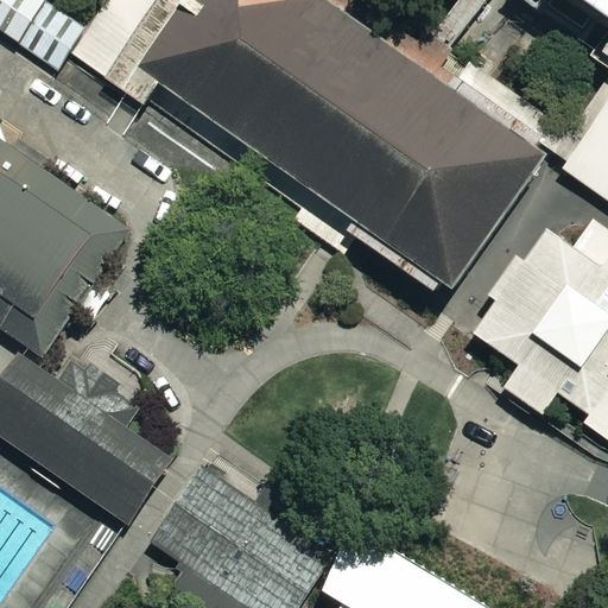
[(88,30),(44,0),(0,0),(0,29),(59,70),(88,30)]
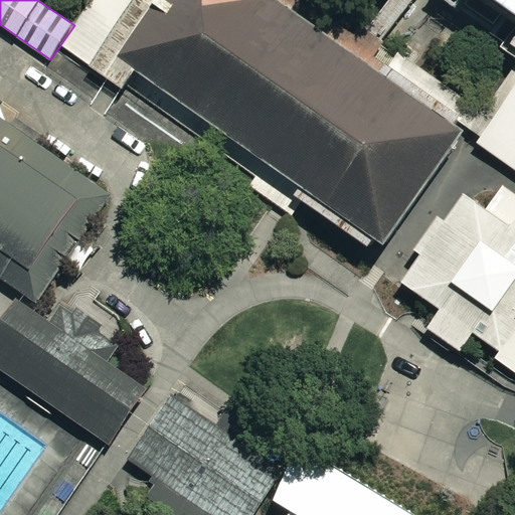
[(254,154),(276,169),(308,192),(375,238),(385,244),(465,131),(455,124),(368,63),(278,0),(91,0),(74,25),(59,46),(107,77),(115,82),(123,88),(136,72),(154,84),(162,91),(213,126),(254,154)]
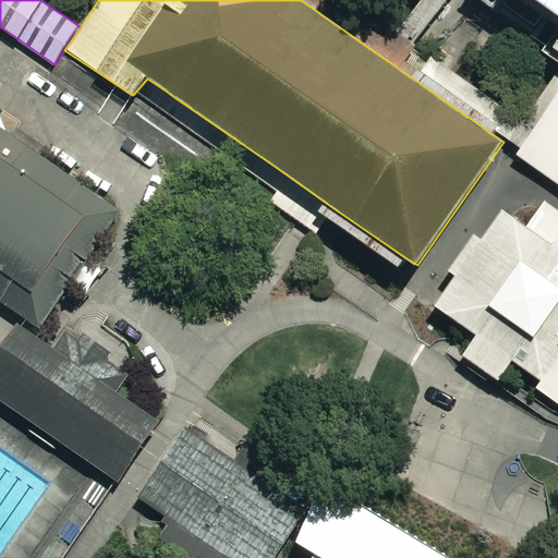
[(391,39),(336,0),(301,0),(399,69),(404,60),(410,52),(391,39)]
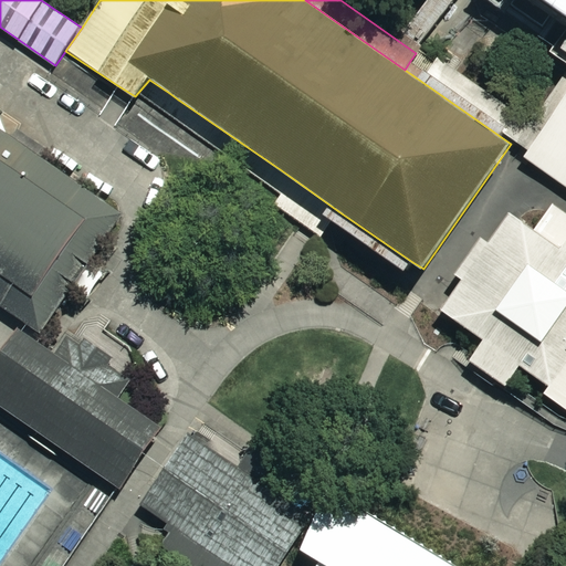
[(425,0),(397,40),(416,53),(441,17),(452,0),(425,0)]
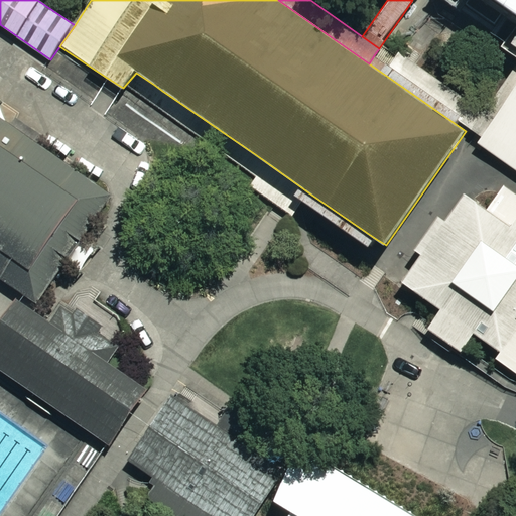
[(515,0),(492,0),(515,17),(515,0)]
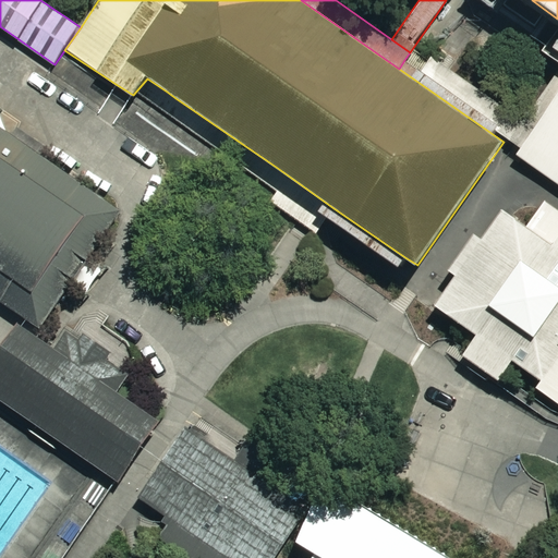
[(404,60),(399,69),(493,134),(498,128),(519,142),(526,132),(557,91),(557,69),(556,72),(523,119),(453,71),(443,63),(431,56),(421,71),(404,60)]
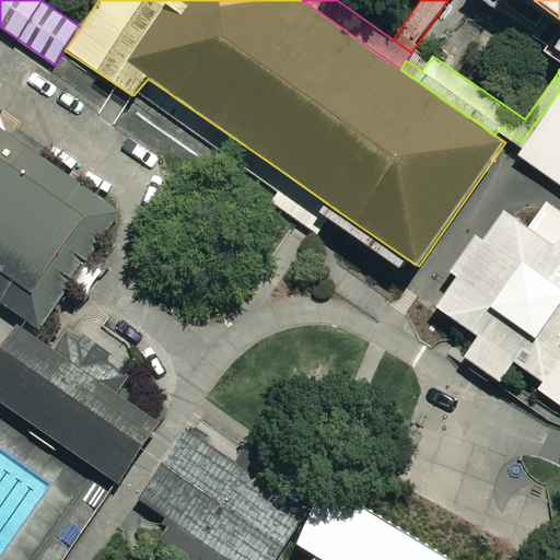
[(559,91),(528,132),(559,155),(559,91)]
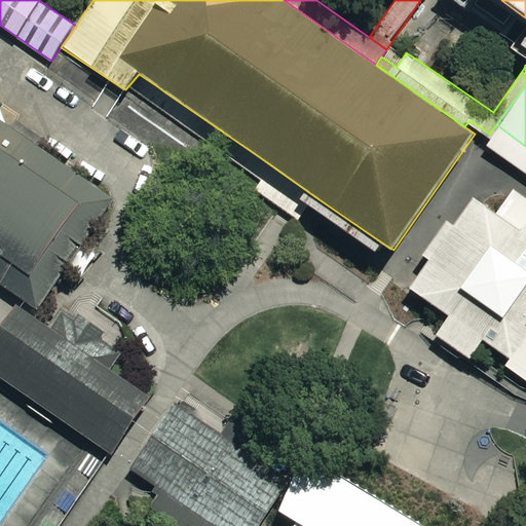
[(383,243),(157,86),(148,100),(261,180),(255,191),(299,220),(307,205),(376,254),(383,243)]
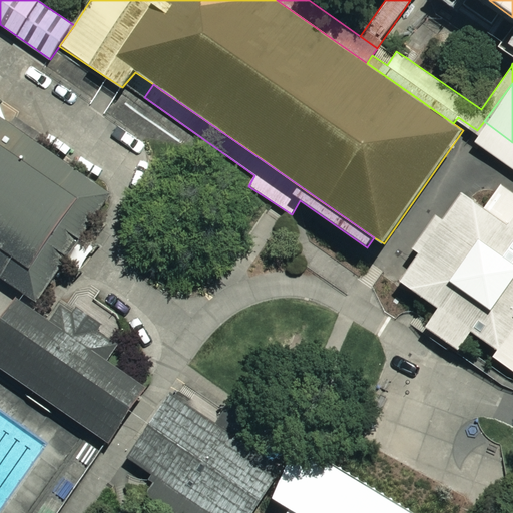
[(0,277),(36,302),(66,258),(72,248),(80,236),(110,193),(33,139),(4,120),(0,116),(0,277)]
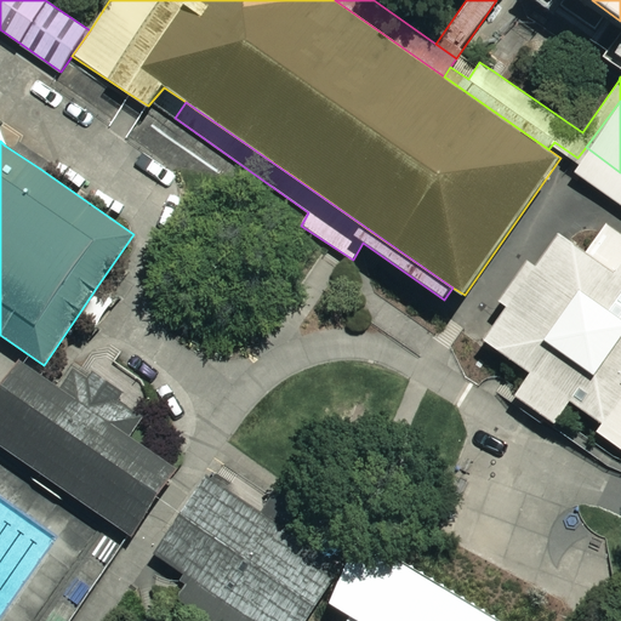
[(586,181),(620,205),(620,172),(586,147),(575,161),(577,164),(579,165),(575,170),(586,178),(586,181)]
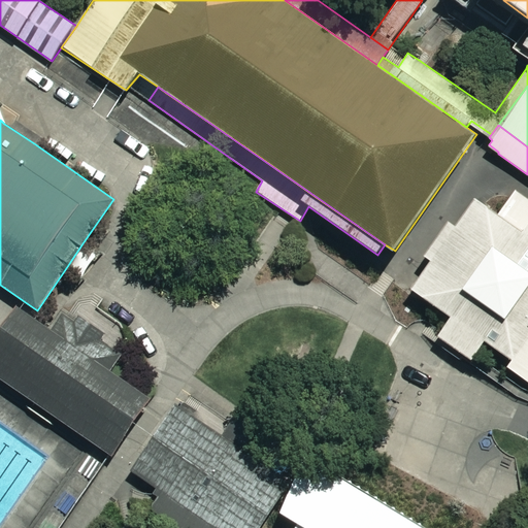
[(527,198),(516,190),(498,213),(475,199),(456,227),(449,222),(424,256),(431,261),(411,290),(451,318),(441,331),(438,335),(453,345),(464,355),(470,360),(473,356),(476,353),(485,342),(512,361),(508,367),(527,382),(527,198)]
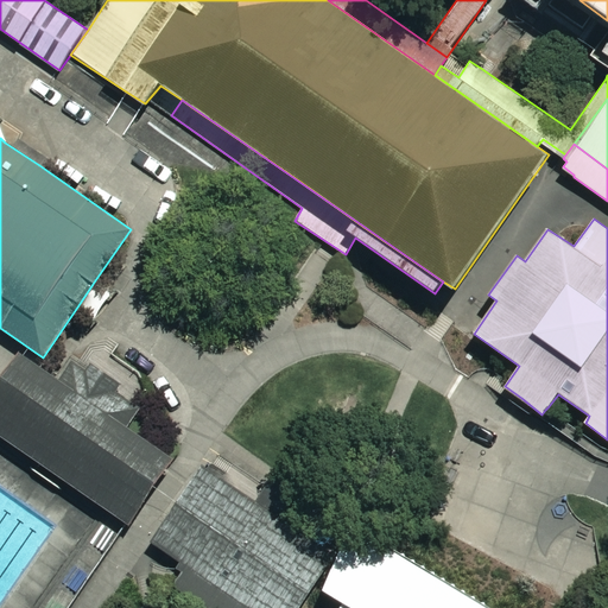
[(86,295),(78,305),(95,317),(102,304),(113,292),(95,280),(86,295)]
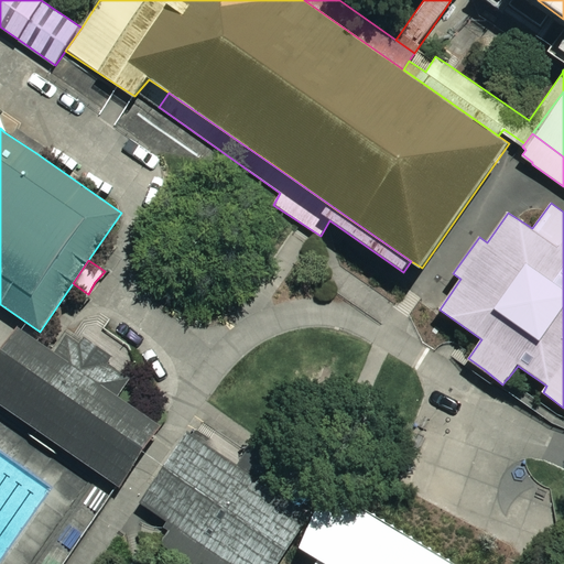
[(54,351),(18,327),(15,332),(0,351),(0,404),(115,487),(159,426),(118,397),(130,377),(76,342),(66,335),(54,351)]
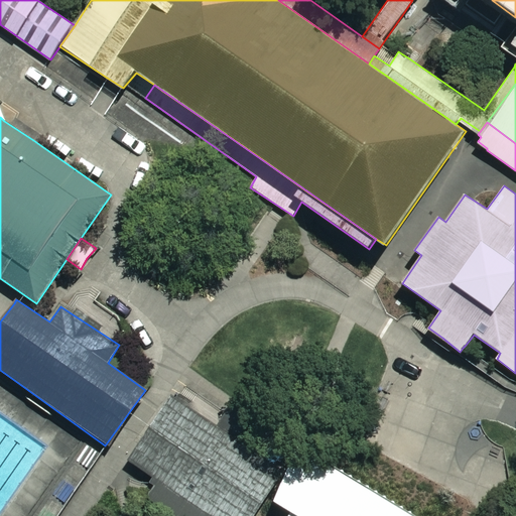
[(200,414),(170,396),(128,462),(154,478),(151,483),(154,485),(149,493),(145,499),(171,515),(258,515),(288,471),(212,422),(200,414)]
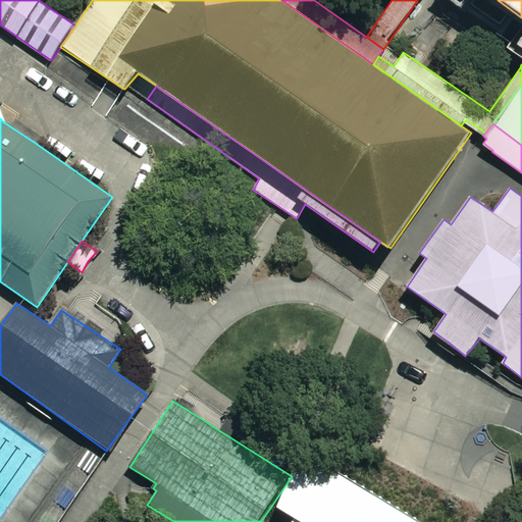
[(410,521),(306,462),(271,521),(410,521)]
